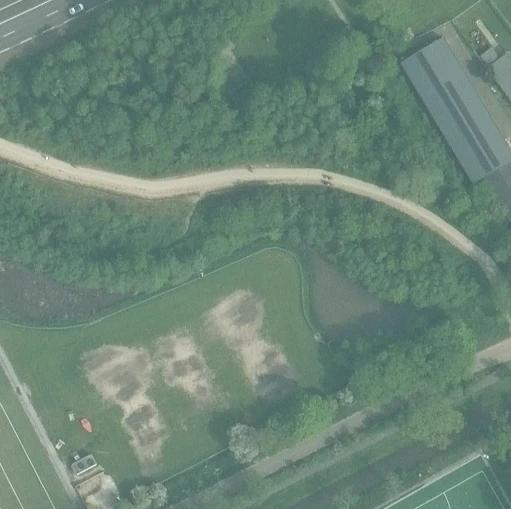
[(484,177),(510,161),(510,152),(442,37),(400,62),(473,184),(484,177)]
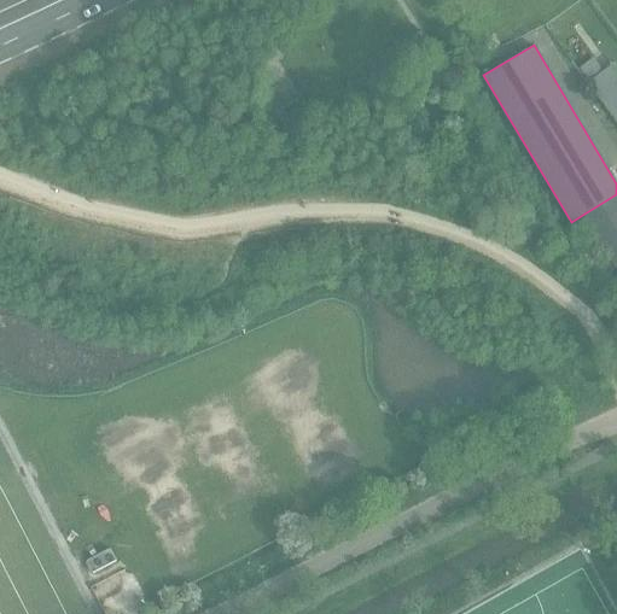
[(588,79),(603,69),(592,56),(578,66),(588,79)]
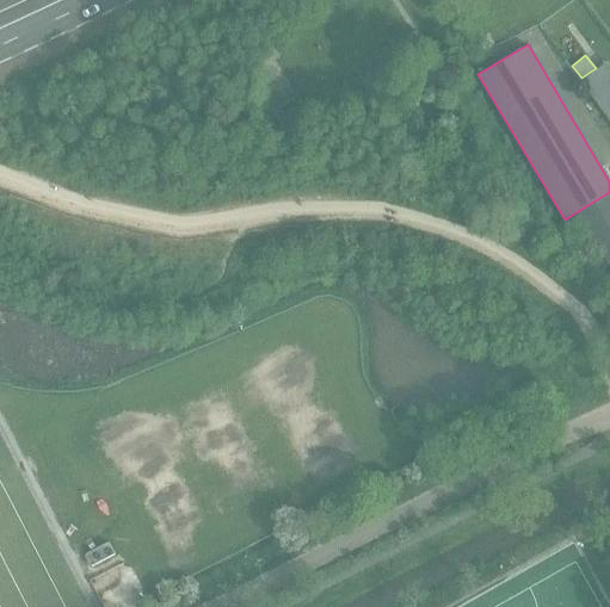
[(609,122),(609,69),(605,62),(596,68),(581,78),(579,80),(609,122)]
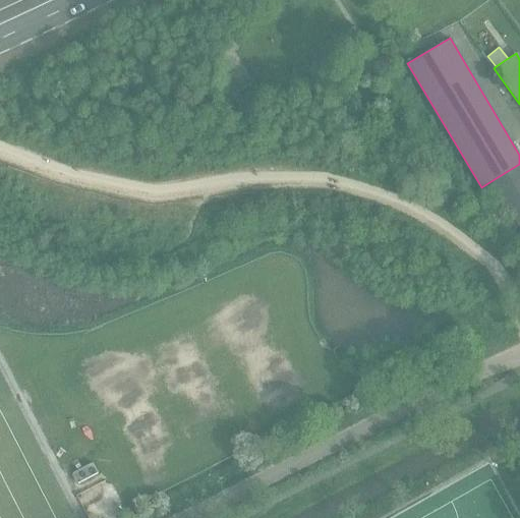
[(519,226),(519,164),(493,180),(519,226)]
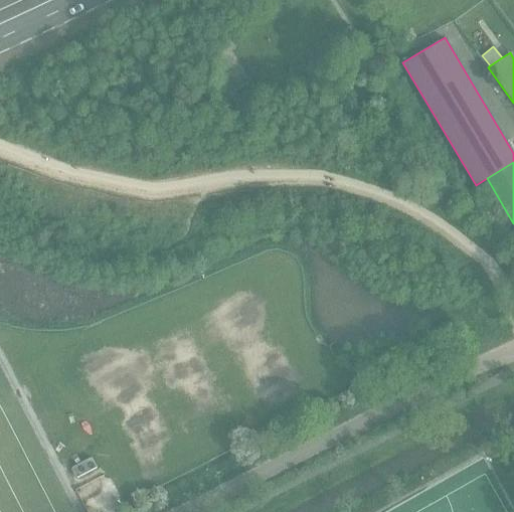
[(91,456),(70,466),(76,476),(96,466),(91,456)]
